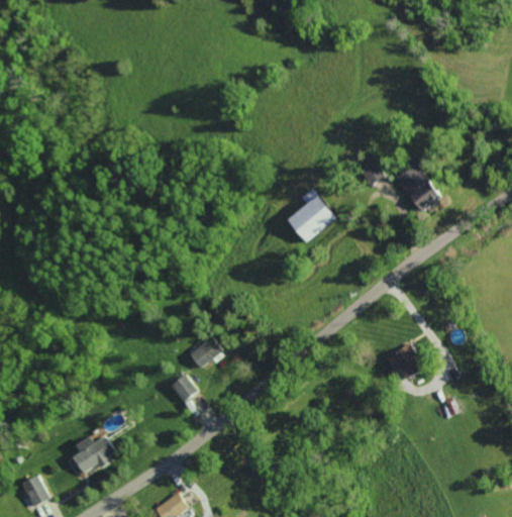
[(396,178),(420,211),(440,195),(416,163),(396,178)]
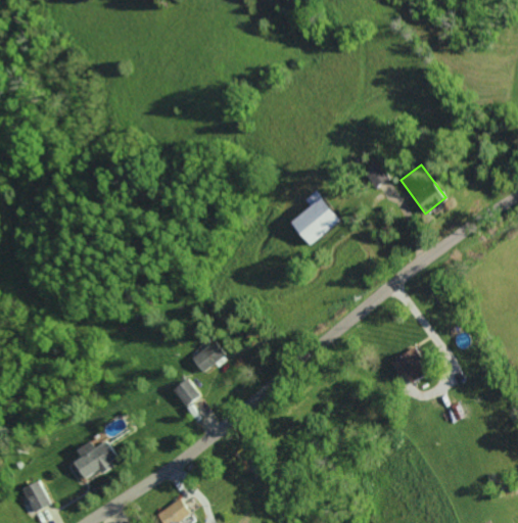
[(311,246),(340,219),(320,197),(291,224),(311,246)]
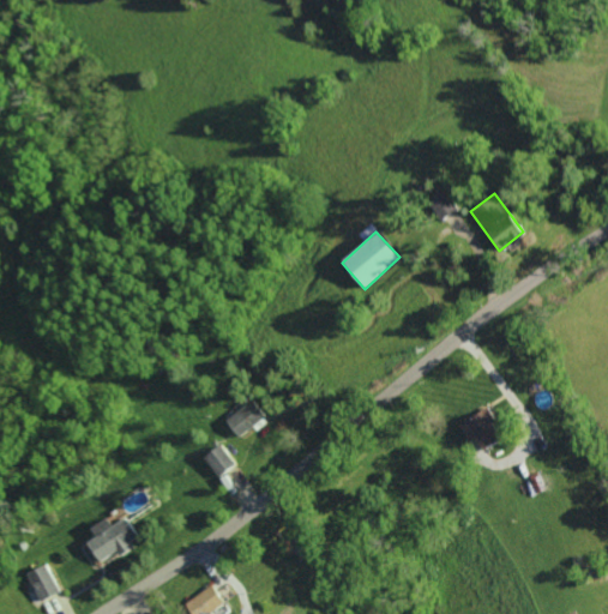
[(263,420),(253,402),(224,419),(234,437),(263,420)]
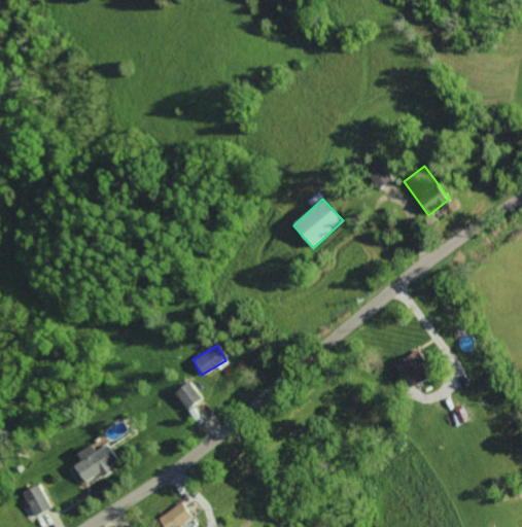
[(435,377),(417,349),(398,361),(416,389),(435,377)]
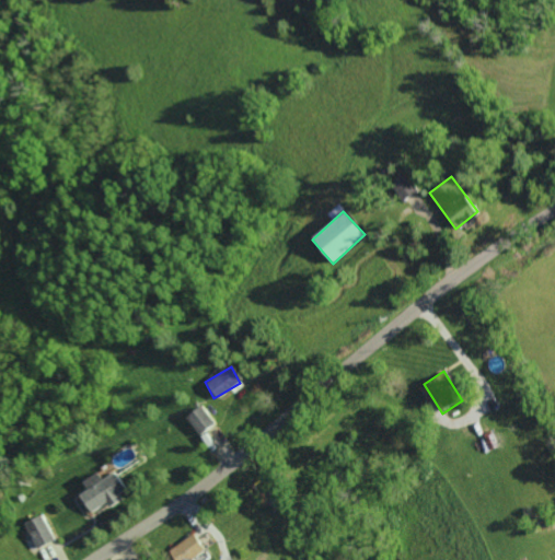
[(197,435),(214,424),(200,406),(185,417),(197,435)]
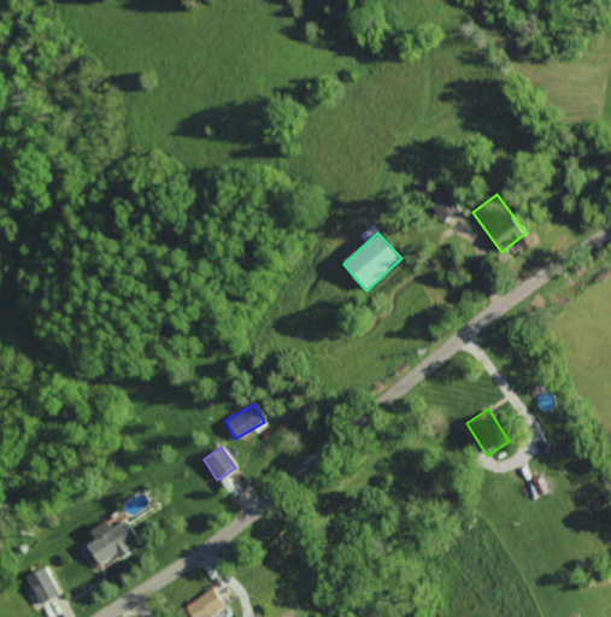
[(105,522),(89,532),(94,540),(80,550),(93,570),(115,556),(117,559),(130,551),(125,544),(135,538),(123,521),(110,529),(105,522)]
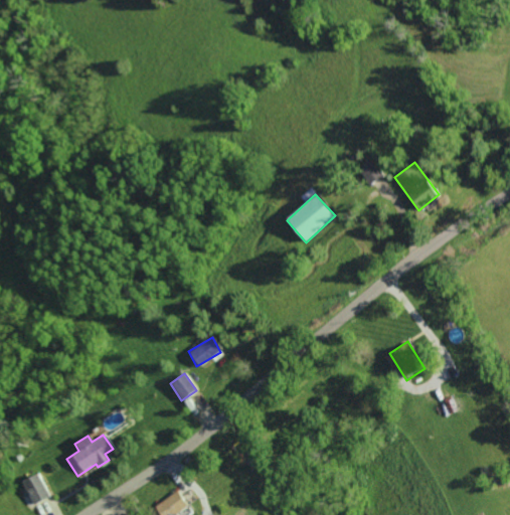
[(20,481),(30,505),(48,498),(38,474),(20,481)]
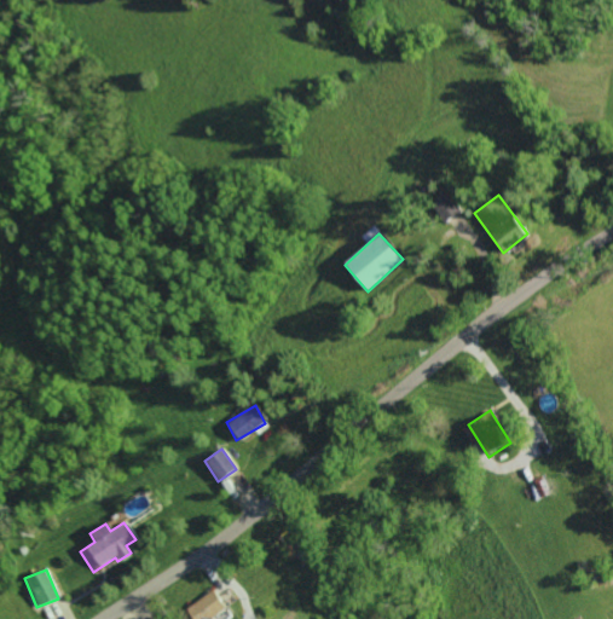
[(218,618),(229,613),(214,590),(186,607),(192,618),(218,618)]
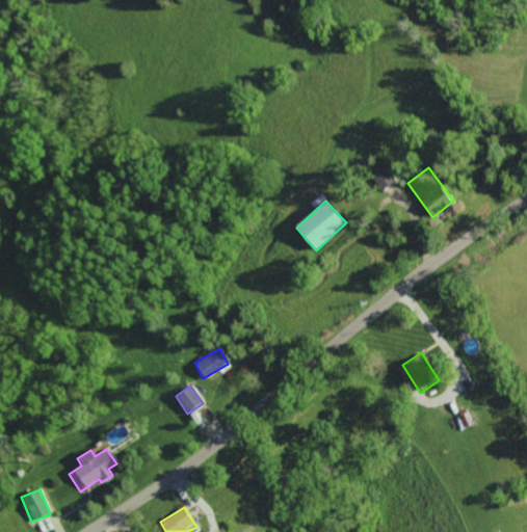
All buildings are outlined.
